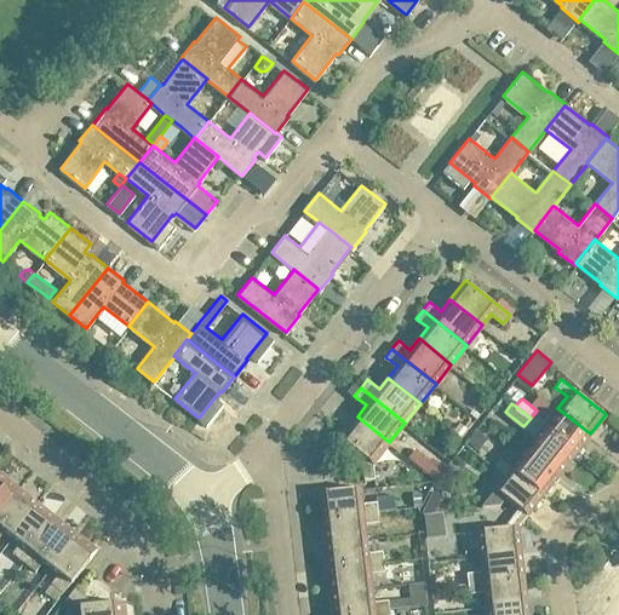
[(590,434),(557,408),(549,419),(537,411),(531,418),(574,453),(590,434)]
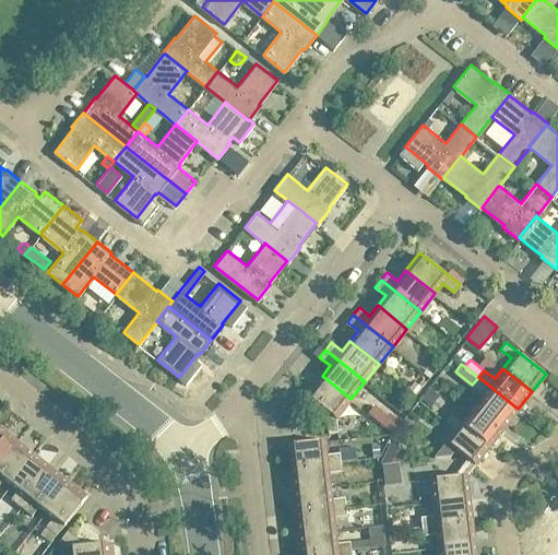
[(336,416),(351,399),(322,376),(308,393),(325,409),(329,432),(339,430),(336,416)]
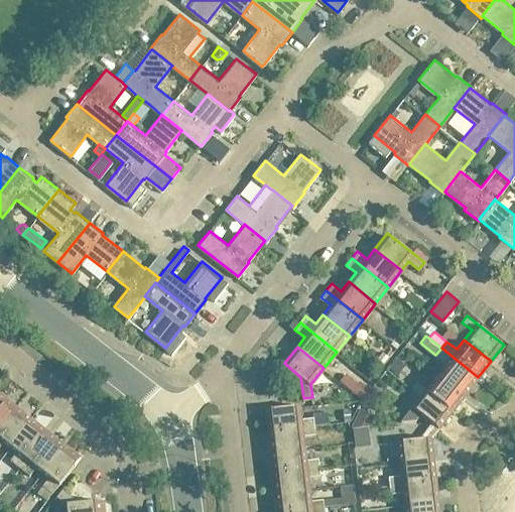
[(478,377),(441,348),(435,355),(445,363),(438,372),(465,393),(478,377)]
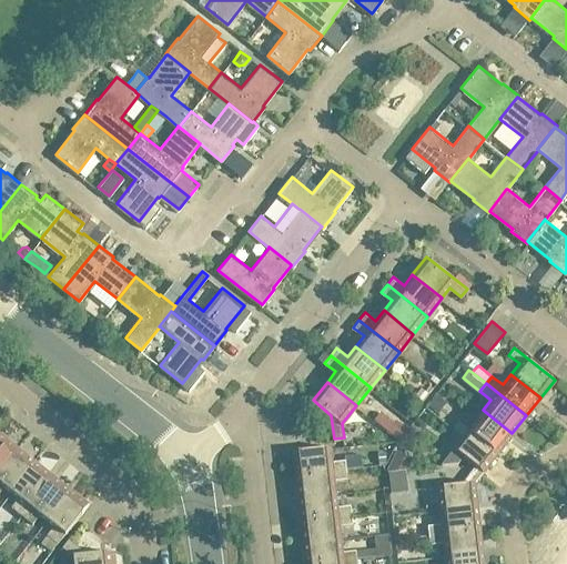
[(421,385),(415,392),(423,398),(428,390),(421,385)]
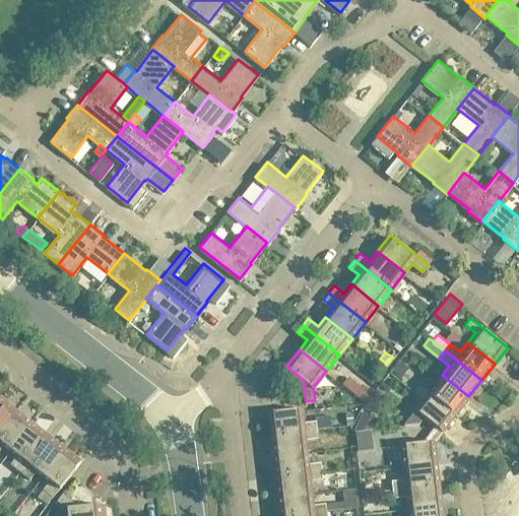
[(400,358),(392,369),(400,376),(409,365),(400,358)]
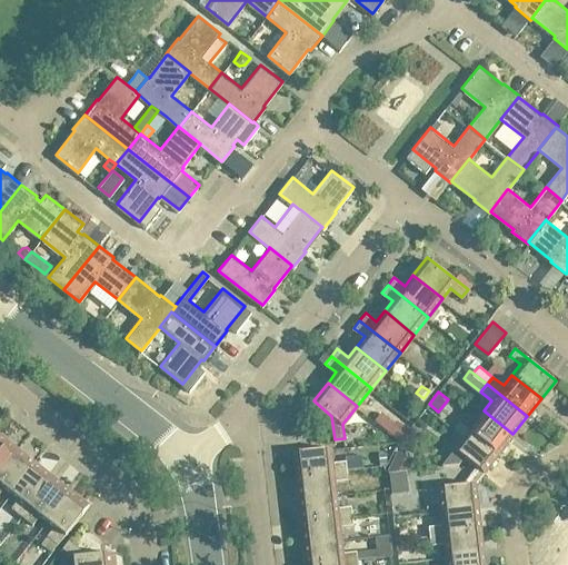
[(512,434),(484,410),(475,420),(465,413),(458,420),(499,453),(512,434)]
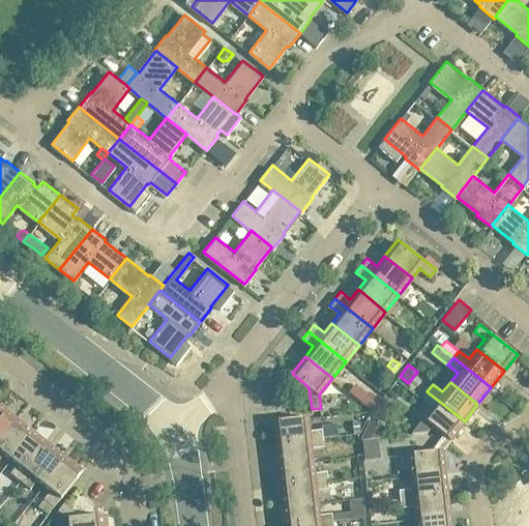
[(368,391),(361,400),(373,408),(380,398),(370,389),(368,391)]
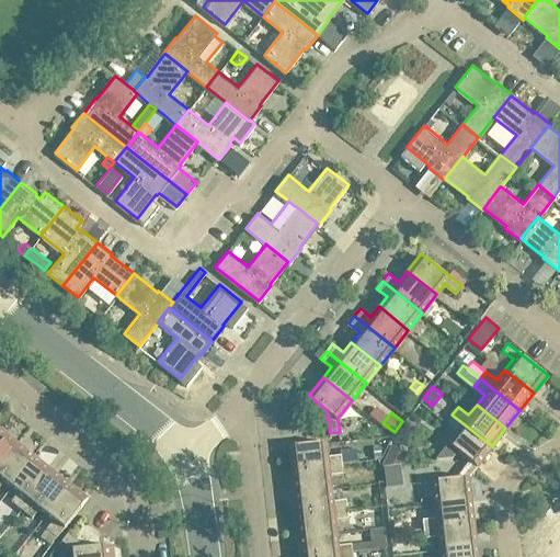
[(471,498),(469,475),(492,446),(452,415),(446,421),(457,430),(448,441),(470,458),(455,476),(432,479),(434,502),(471,498)]
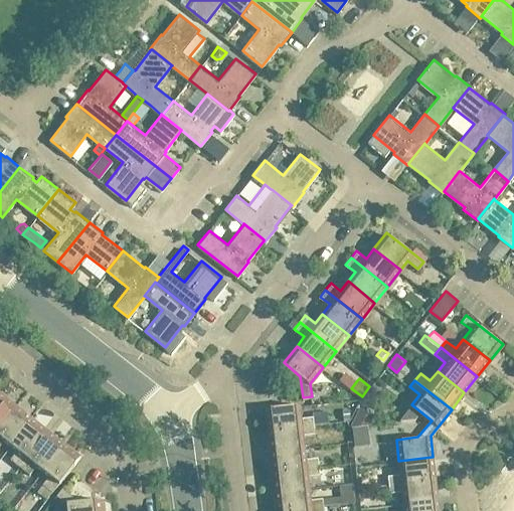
[(0,423),(16,403),(0,391),(0,390),(0,423)]
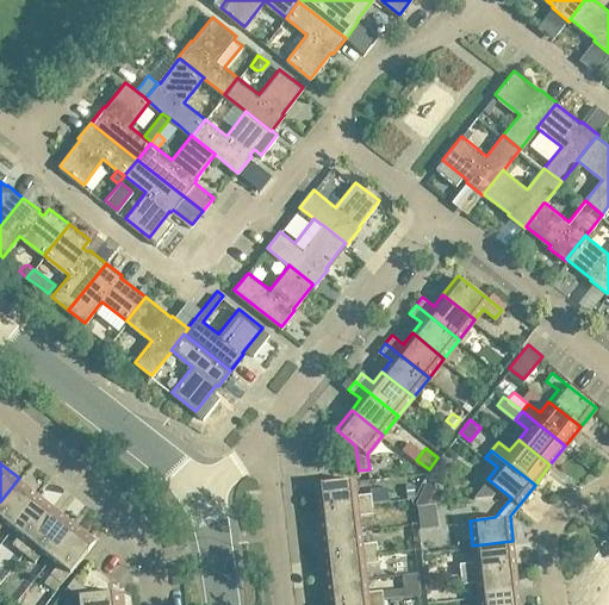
[(12,525),(38,493),(19,478),(0,501),(0,524),(5,519),(12,525)]
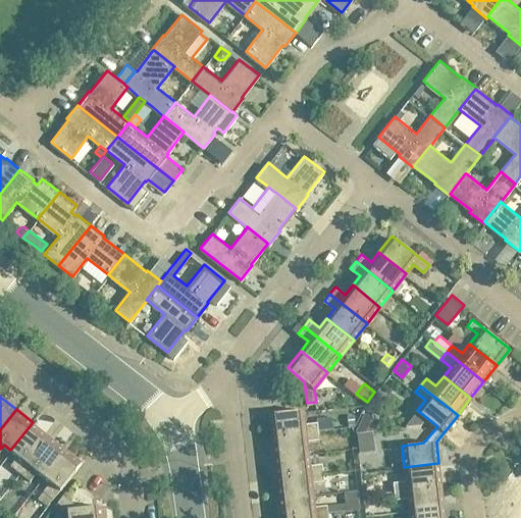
[(305,422),(304,409),(269,413),(271,434),(318,429),(317,420),(305,422)]
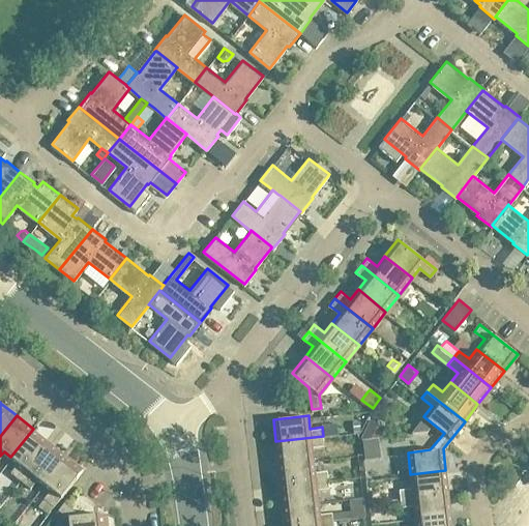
[(359,418),(352,419),(353,431),(360,430),(359,418)]
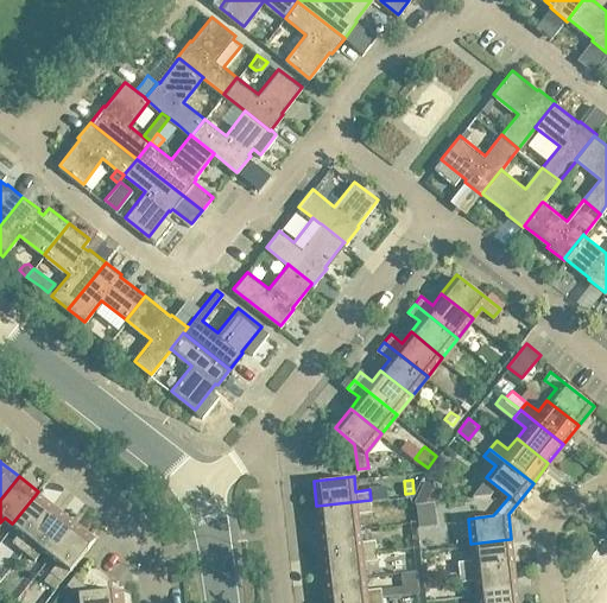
[(438,497),(442,488),(425,480),(416,500),(438,497)]
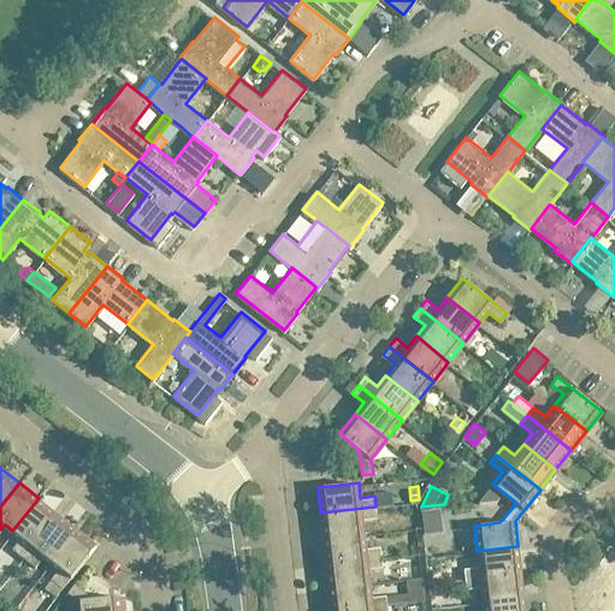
[(23,556),(58,512),(39,498),(12,531),(5,541),(12,547),(23,556)]
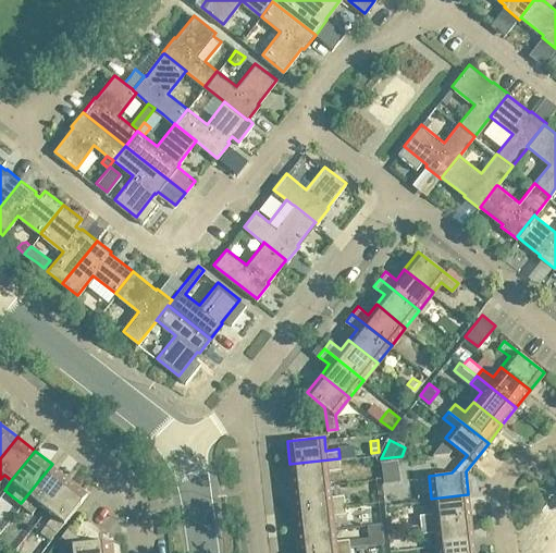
[(329,481),(328,469),(341,468),(340,458),(289,464),(292,486),(329,481)]
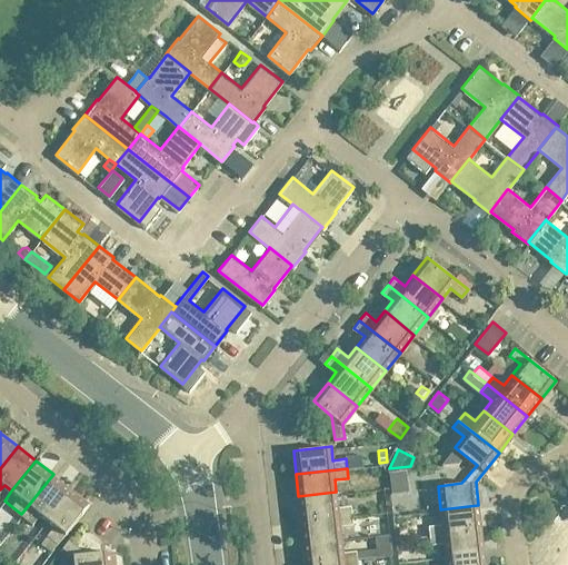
[(47,518),(71,488),(53,474),(21,514),(32,523),(40,513),(47,518)]
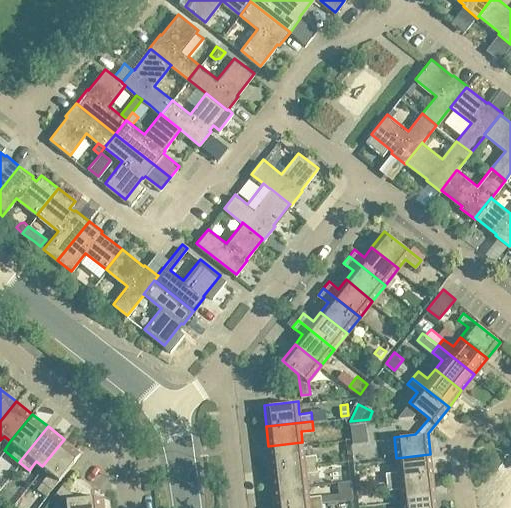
[(52,488),(80,452),(64,439),(42,466),(49,472),(42,480),(52,488)]
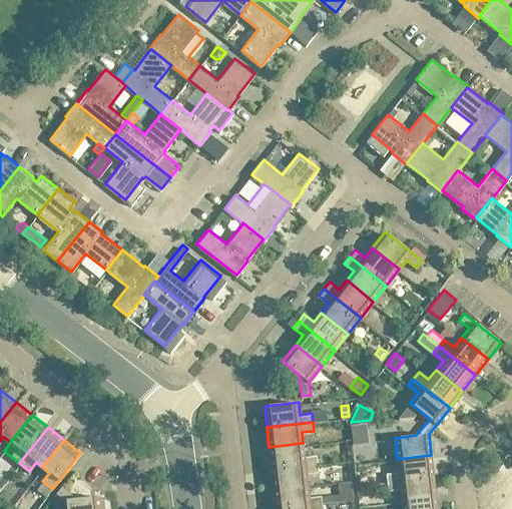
[(305,455),(303,443),(269,447),(272,468),(318,462),(317,454),(305,455)]
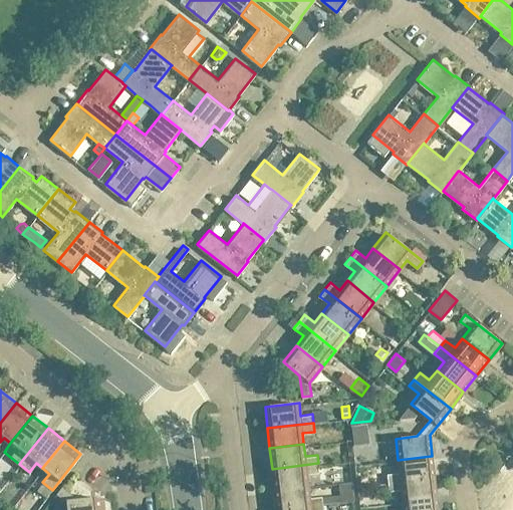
[(435,476),(432,456),(398,460),(400,472),(387,473),(388,482),(435,476)]
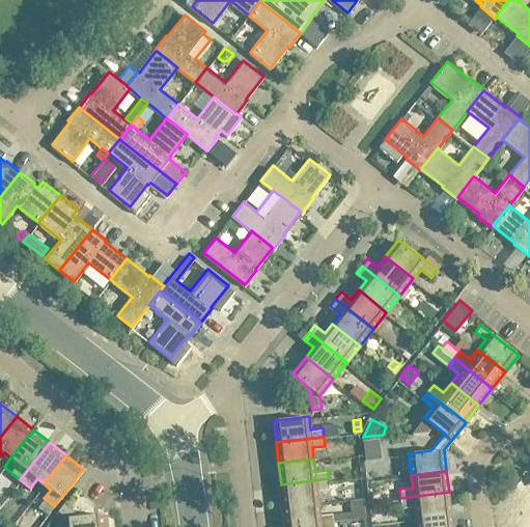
[(318,501),(317,490),(330,488),(329,478),(281,484),(283,505),(318,501)]
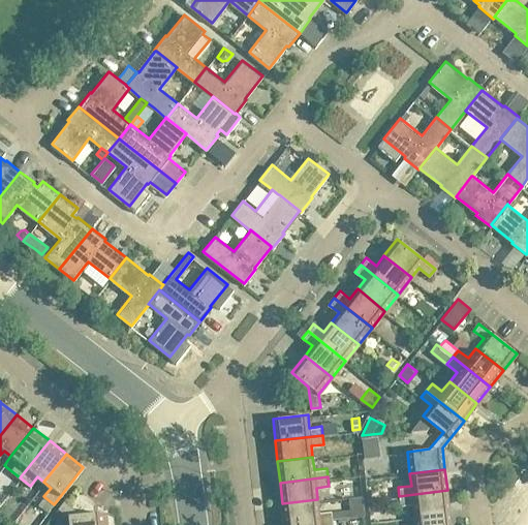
[(449,512),(447,490),(399,496),(400,504),(413,503),(414,516),(449,512)]
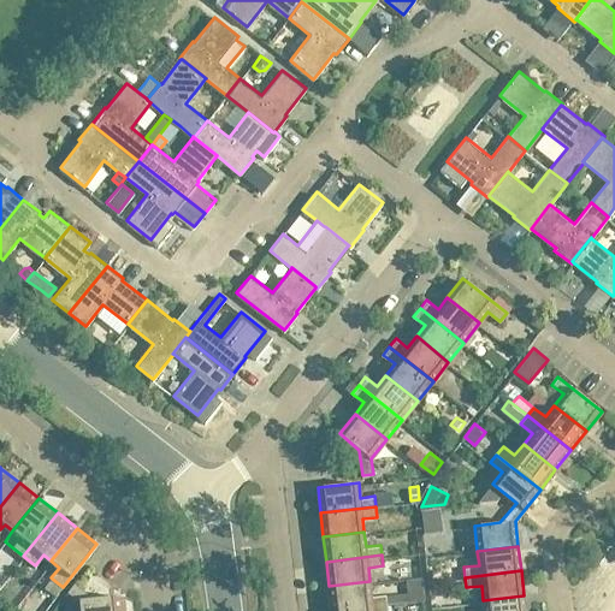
[(371,595),(370,581),(329,586),(332,610),(388,604),(388,603),(425,599),(423,576),(406,579),(408,592),(371,595)]
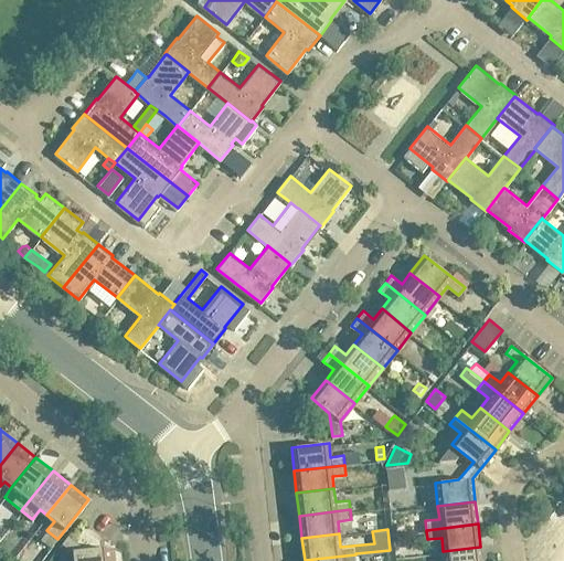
[(112,560),(110,547),(83,550),(83,546),(68,535),(62,542),(73,551),(73,560),(112,560)]
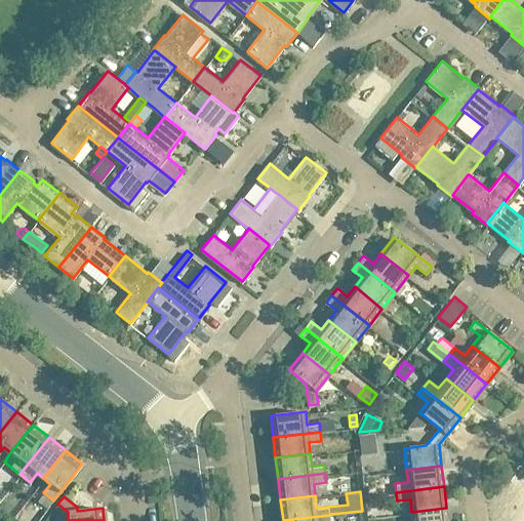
[(447,520),(446,508),(411,512),(412,520),(447,520)]
